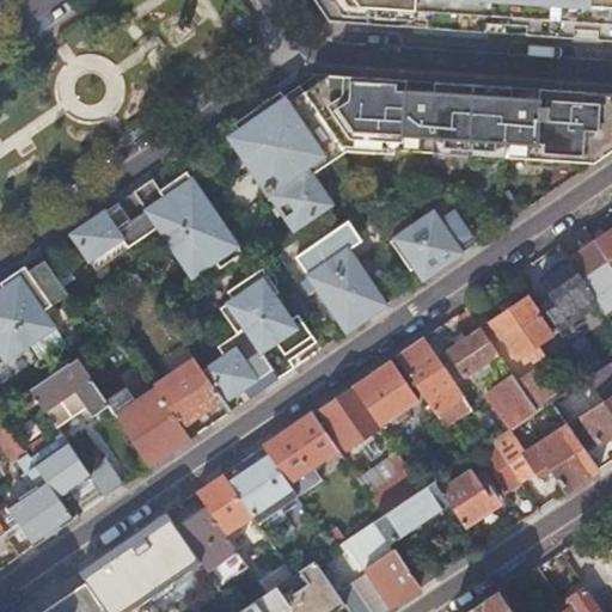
[(342,13),(331,0),(314,0),(329,20),(350,22),(350,17),(342,13)]
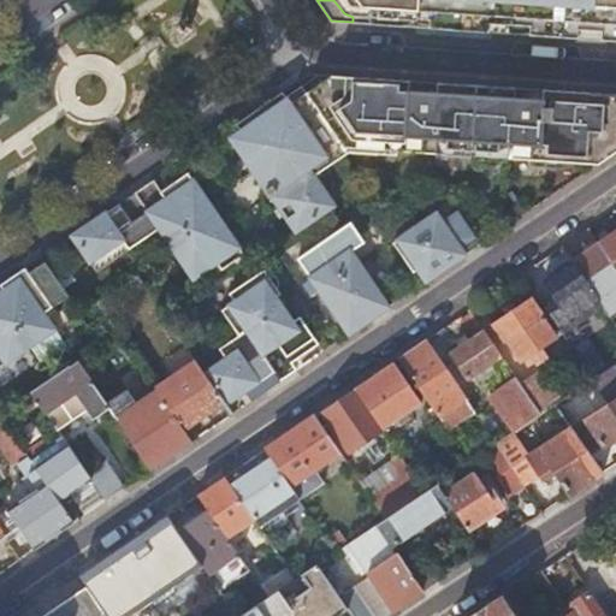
[(615,0),(333,0),(344,13),(353,17),(353,22),(479,30),(615,40),(615,0)]
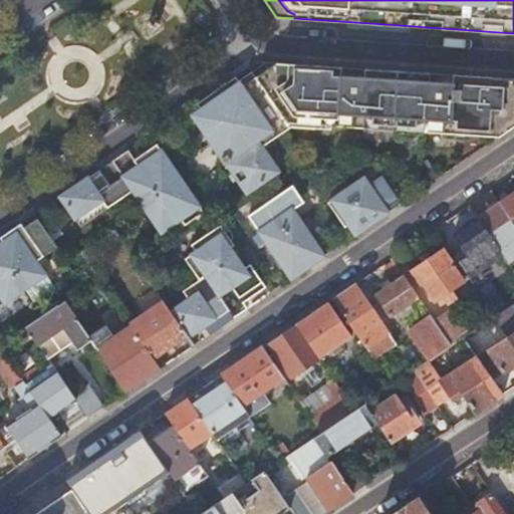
[(513,78),(276,63),(243,86),(236,76),(189,109),(216,151),(221,148),(227,156),(222,159),(225,164),(247,195),(280,172),(263,147),(277,137),(273,131),(289,119),(326,121),(326,125),(490,137),(490,132),(498,132),(505,126),(508,131),(513,125),(513,78)]
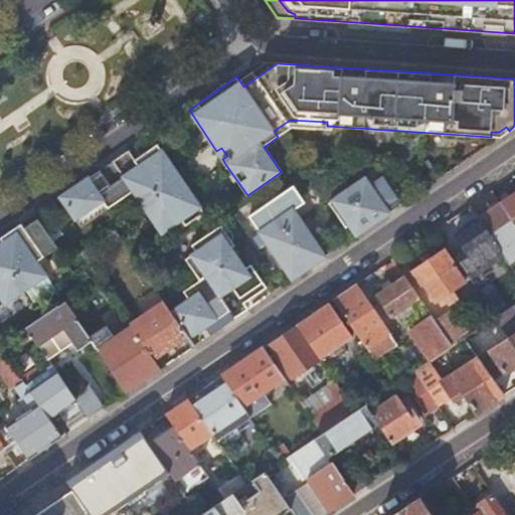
[(129,151),(113,161),(133,191),(142,204),(180,178),(157,145),(135,160),(129,151)]
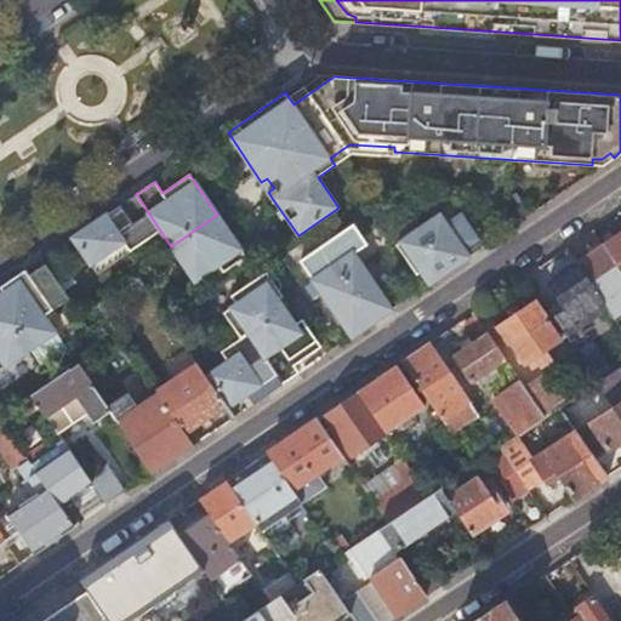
[(267,178),(261,182),(268,192),(274,188),(267,178)]
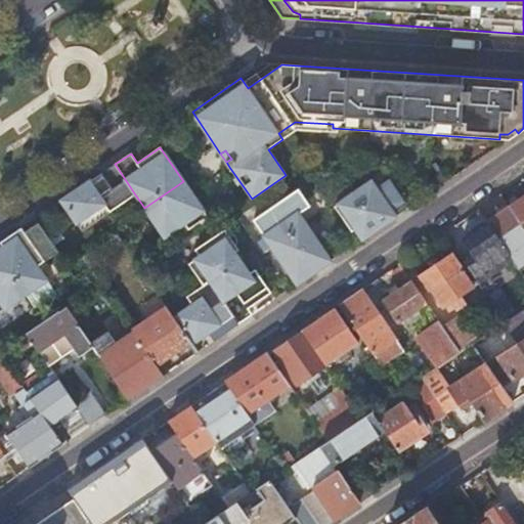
[(135,194),(115,164),(79,189),(61,201),(77,223),(104,204),(110,212),(135,194)]
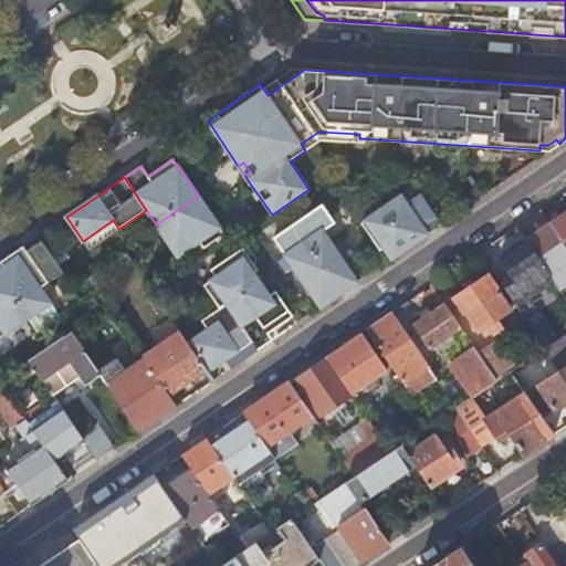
[(384,249),(391,259),(399,253),(427,234),(422,228),(438,218),(421,194),(407,202),(401,195),(360,223),(380,251),(384,249)]
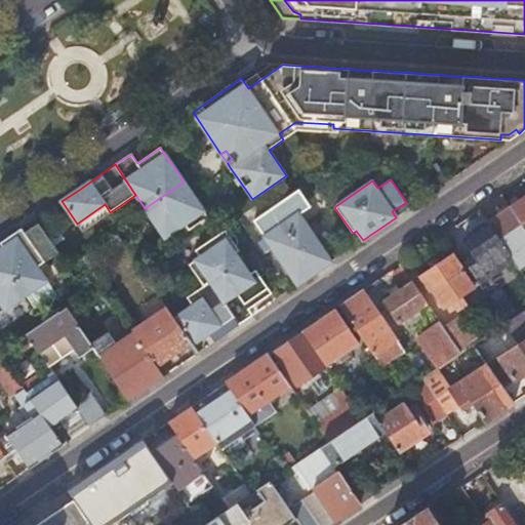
[(184,182),(145,208),(165,238),(185,224),(189,230),(208,217),(184,182)]
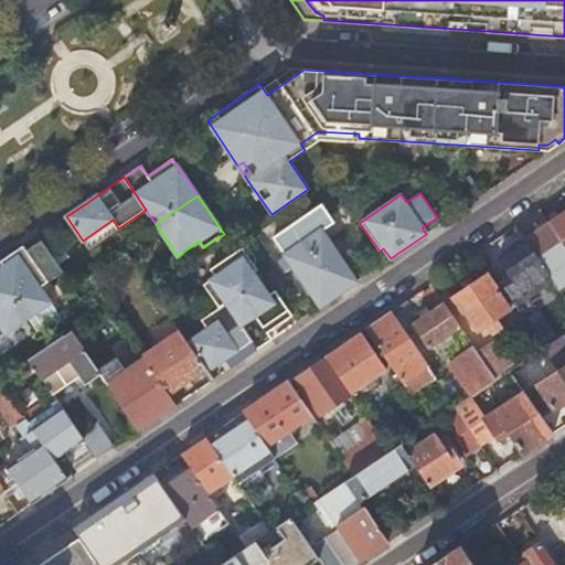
[(273,237),(320,307),(341,291),(356,281),(321,232),(334,223),(321,204),(273,237)]
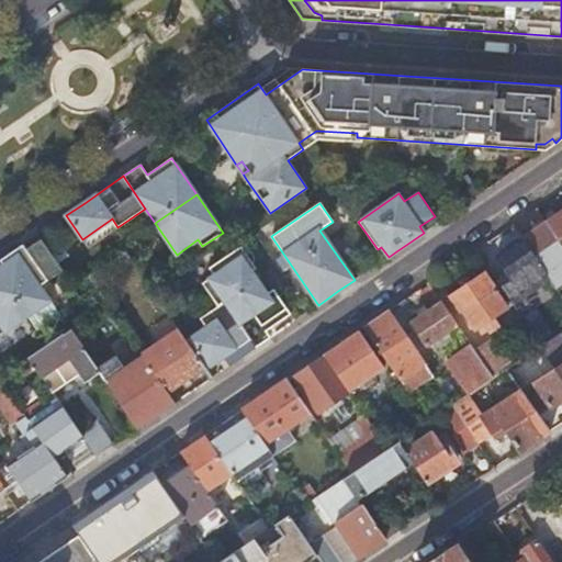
[(561,243),(561,211),(560,213),(548,222),(561,243)]
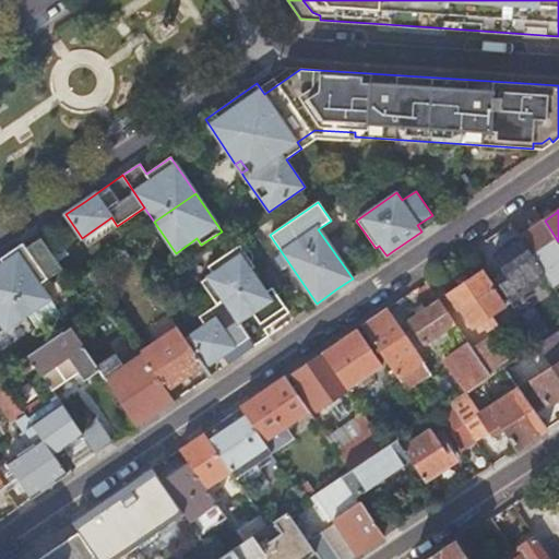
[(558,241),(545,221),(520,237),(543,270),(556,262),(558,266),(558,241)]
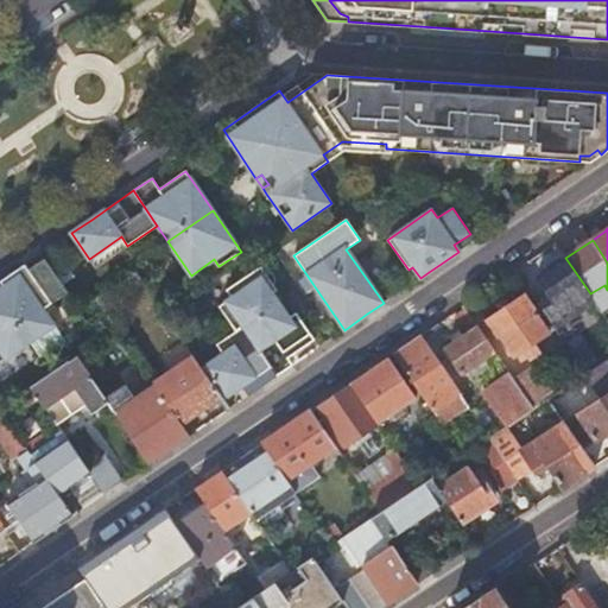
[(57,244),(43,253),(63,284),(77,274),(57,244)]
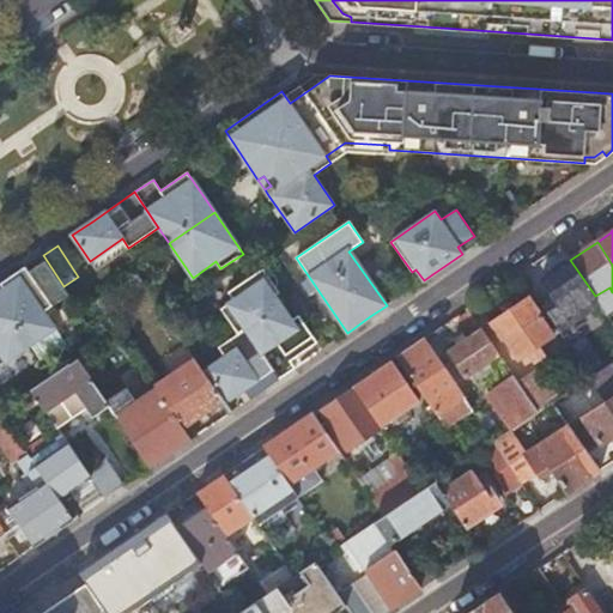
[(568,321),(598,301),(595,296),(570,260),(540,280),(568,321)]
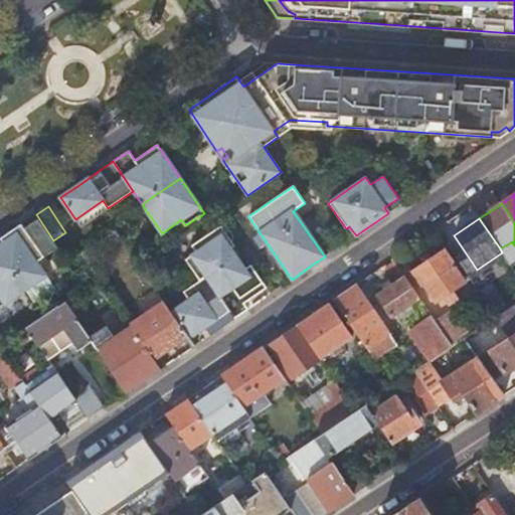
[(0,244),(0,252),(25,291),(46,276),(37,263),(57,247),(37,219),(25,228),(22,223),(12,230),(0,237),(0,238),(3,242),(0,244)]
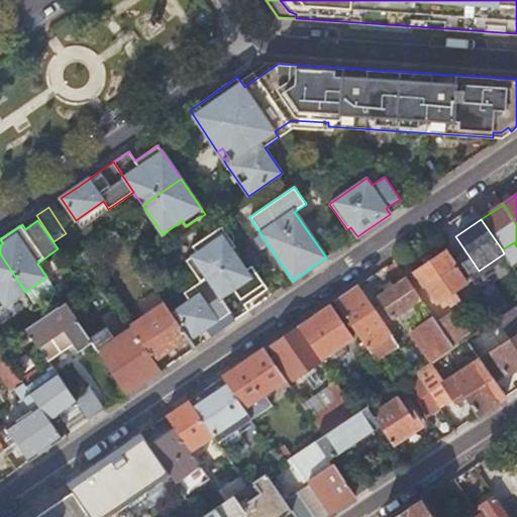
[(187,261),(201,282),(207,277),(236,257),(231,249),(235,246),(222,226),(192,246),(197,253),(187,261)]
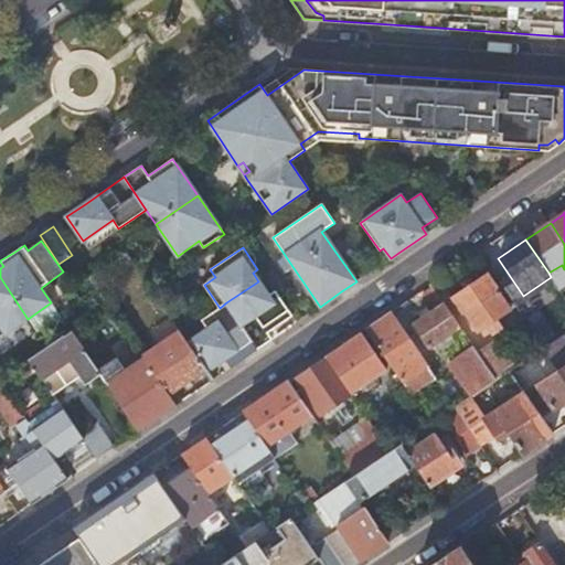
[(126,253),(117,259),(121,266),(130,259),(126,253)]
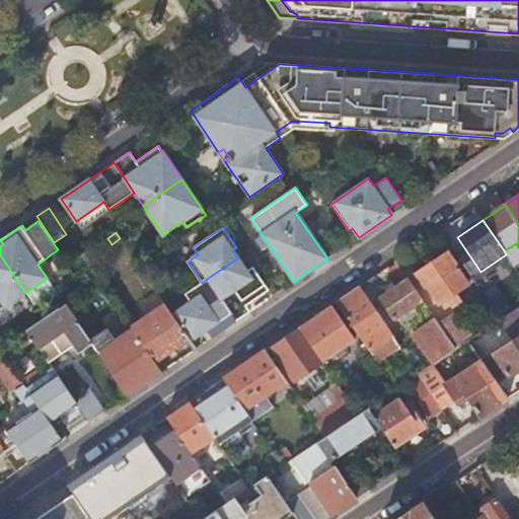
[(447,252),(418,273),(440,304),(464,287),(469,293),(474,290),(447,252)]
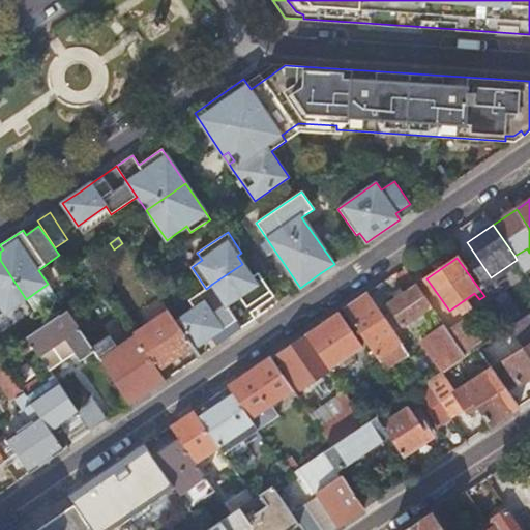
[(0,317),(26,299),(0,260),(0,317)]
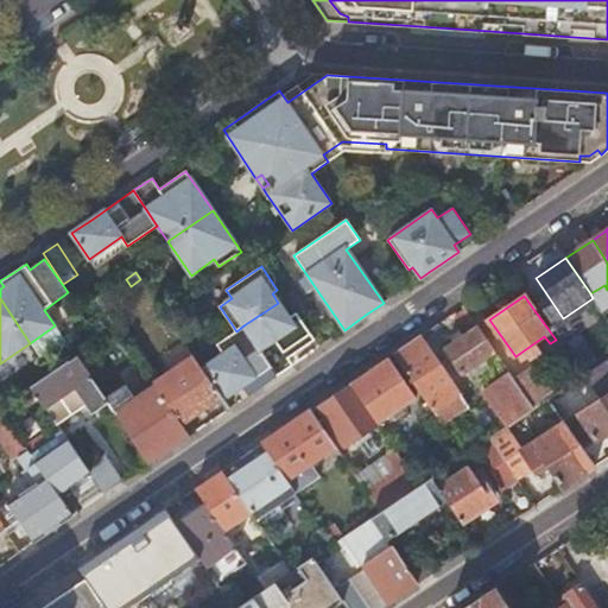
[(278,303),(244,325),(277,375),(292,365),(289,359),(315,340),(296,312),(289,317),(278,303)]
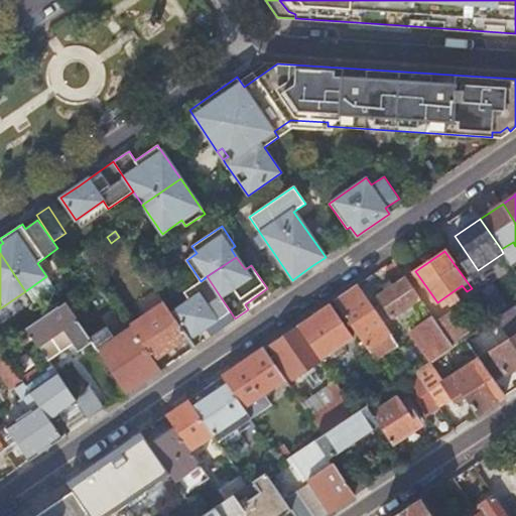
[(406,277),(394,259),(387,264),(399,282),(406,277)]
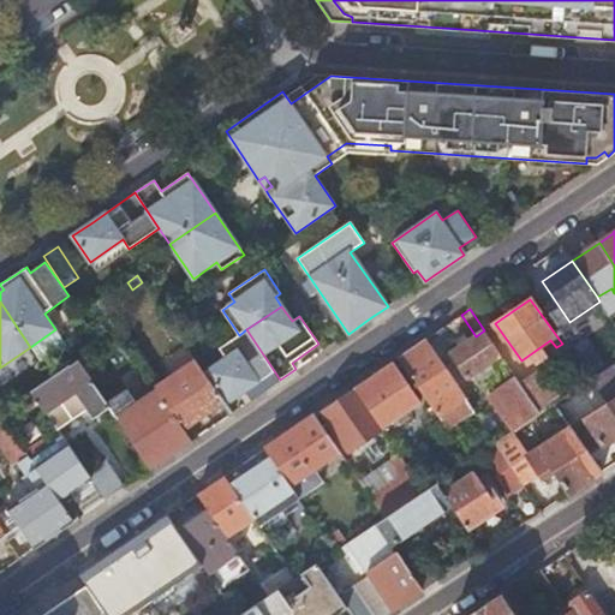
[(225,358),(203,372),(225,402),(232,413),(227,404),(244,392),(250,400),(280,380),(246,329),(239,335),(219,348),(225,358)]
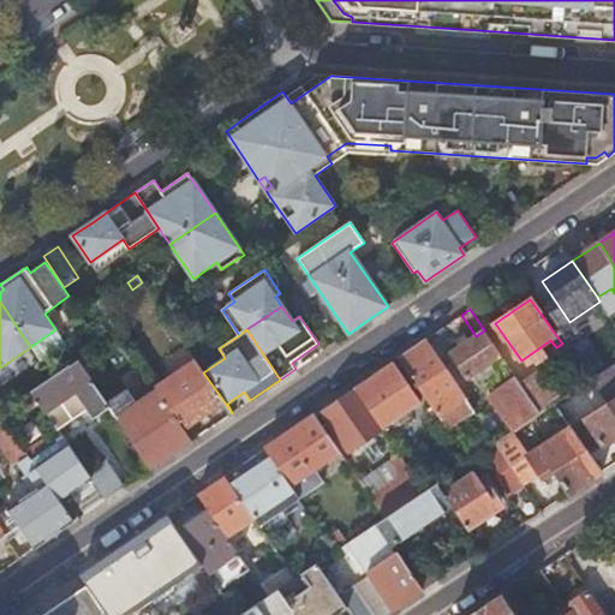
[(500,360),(503,358),(484,330),(476,336),(453,352),(470,377),(496,358),(499,359),(500,360)]
